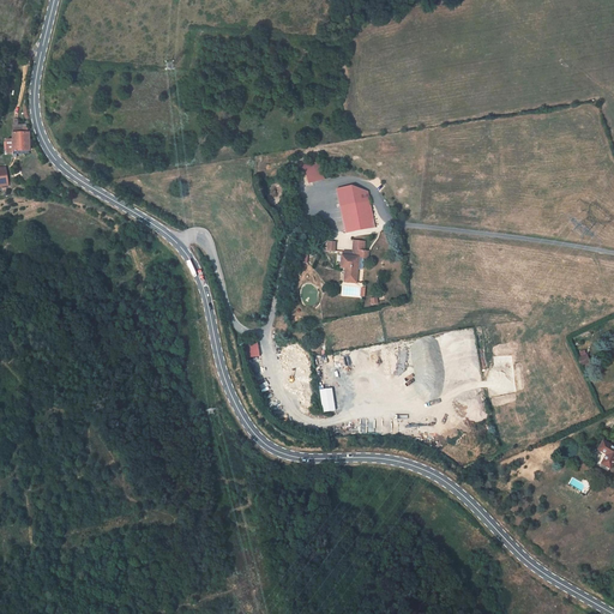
[(23,126),(12,126),(13,139),(7,139),(7,144),(7,149),(7,154),(13,154),(13,151),(30,151),(29,133),(28,127),(23,127),(23,126)]
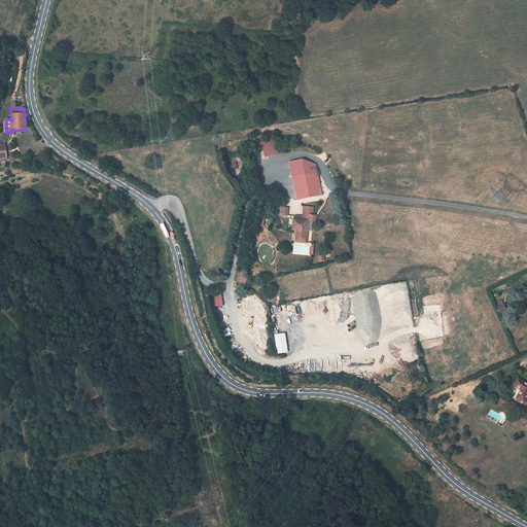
[(262,146),(266,156),(279,153),(275,138),(261,142),(261,143),(259,144),(259,146),(262,146)]
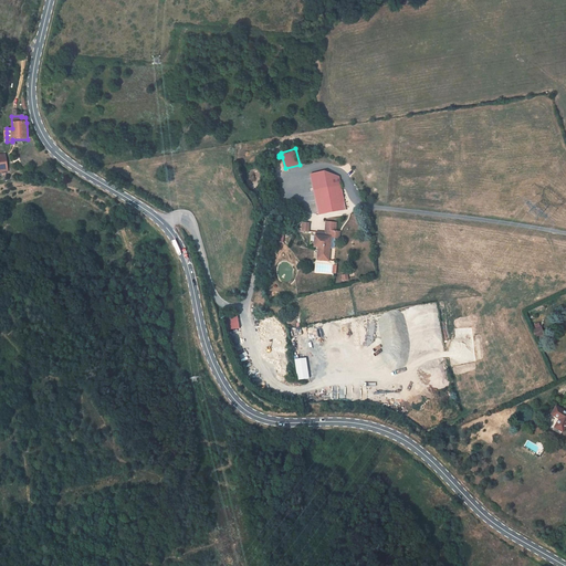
[(314,190),(318,215),(346,209),(341,185),(339,177),(324,171),(311,174),(314,190)]
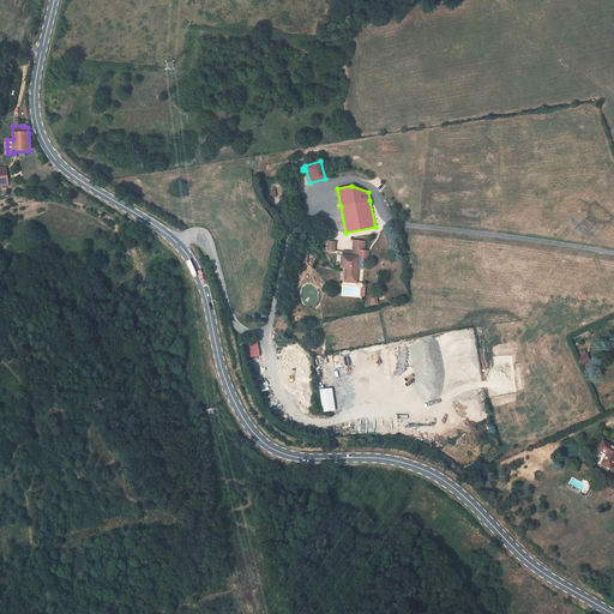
[(344,252),(343,256),(359,257),(359,258),(368,258),(368,252),(365,251),(366,242),(354,241),(353,253),(344,252)]
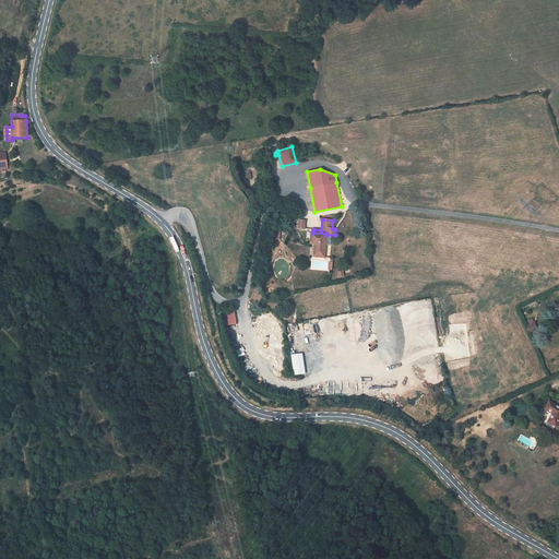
[(311,233),(310,244),(314,244),(313,257),(324,258),(326,235),(326,234),(312,233),(311,233)]
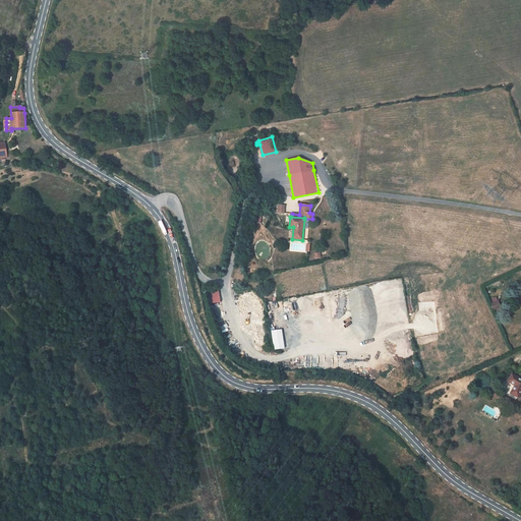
[(511,393),(518,397),(520,391),(520,380),(512,374),(508,381),(516,386),(511,393)]
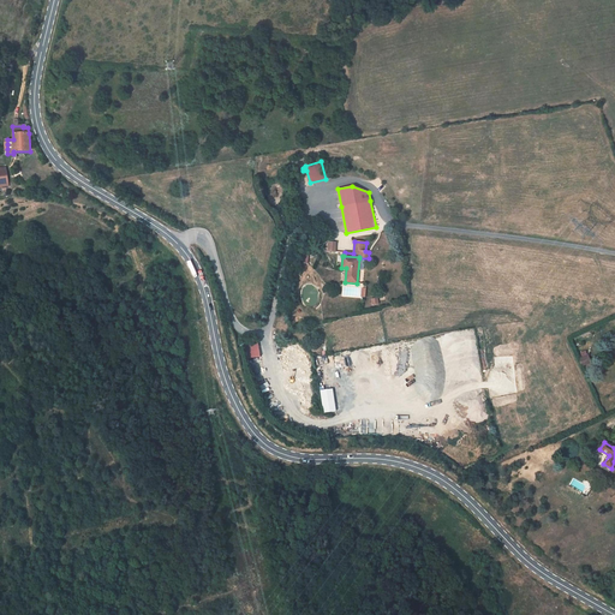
All buildings are outlined.
